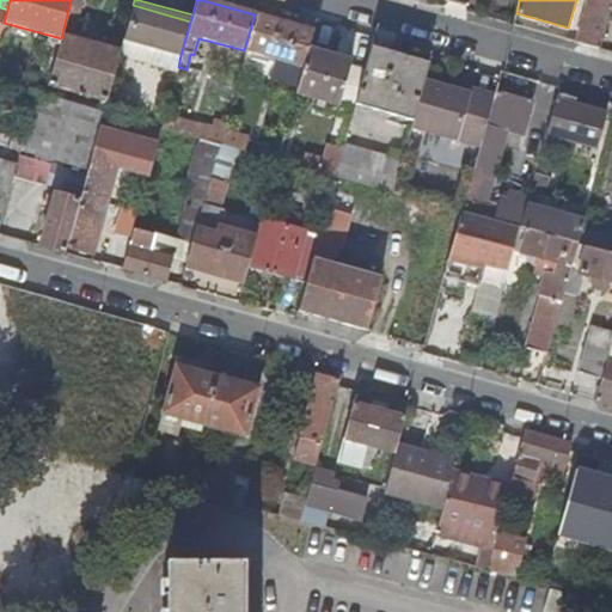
[(611,0),(589,0),(577,43),(591,47),(599,49),(611,4),(611,0)]
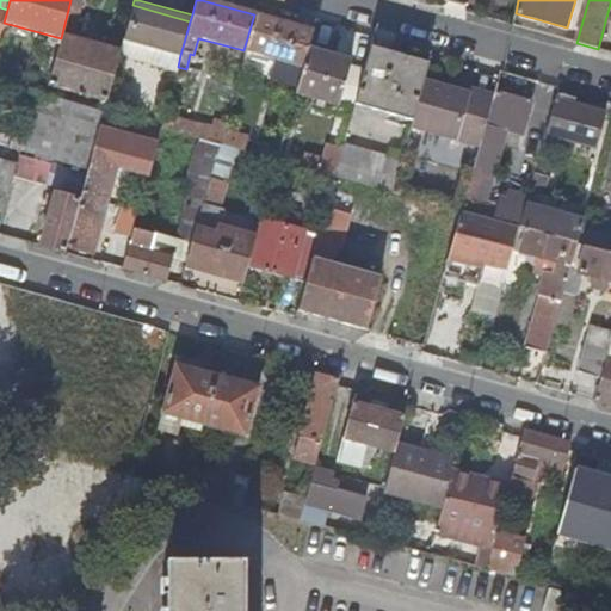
[(123,39),(180,55),(190,22),(133,5),(123,39)]
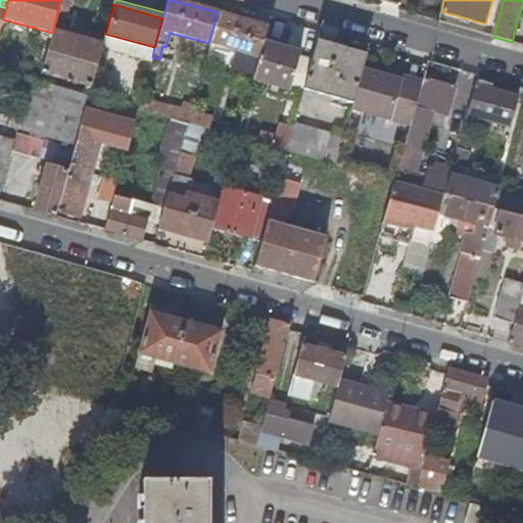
[(68,8),(60,5),(55,25),(63,27),(68,8)]
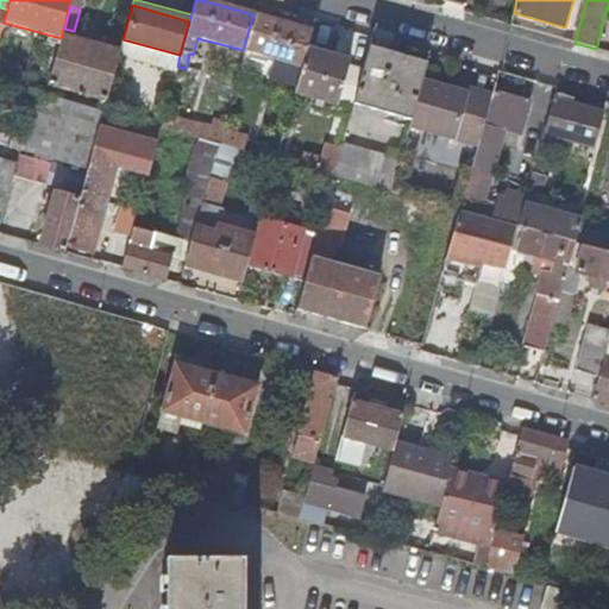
[(294,25),(253,14),(243,50),(264,56),(263,64),(272,68),(275,60),(290,64),(282,70),(280,79),(296,83),(306,46),(314,19),(297,14),(294,25)]
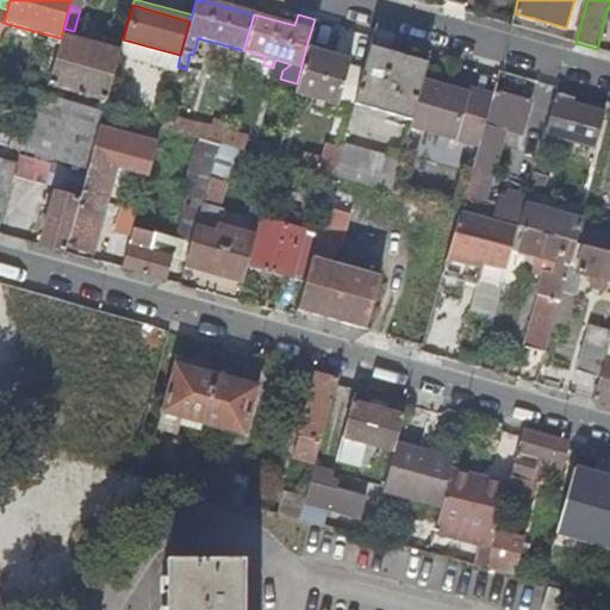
[(120,51),(62,36),(61,38),(49,85),(106,101),(118,57),(120,51)]
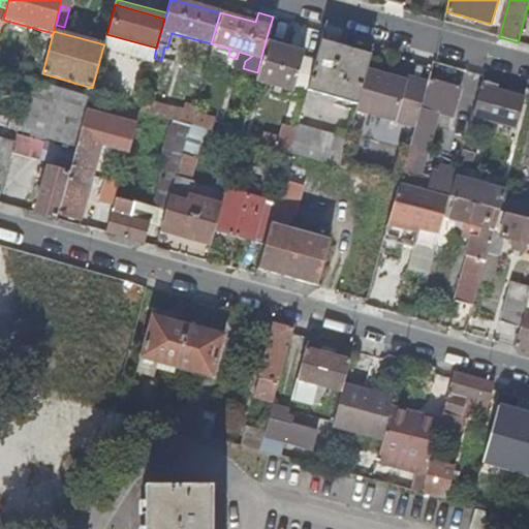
[(156,48),(106,34),(104,44),(102,50),(152,63),(154,58),(156,48)]
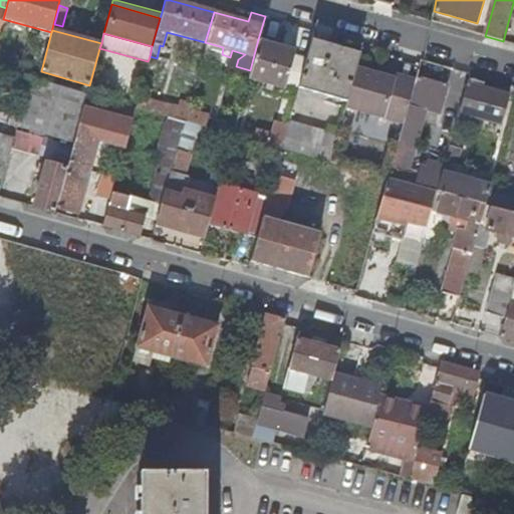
[(294,50),(258,39),(250,70),(248,79),(284,88),(285,83),(293,54),(294,50)]
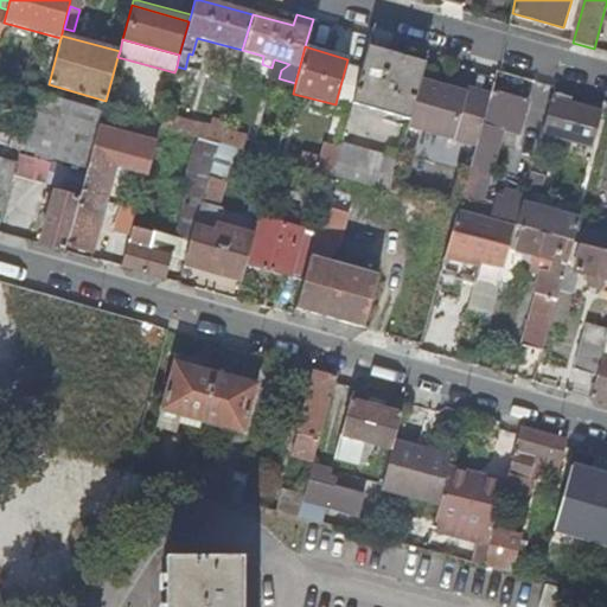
[(352,103),(407,117),(419,76),(423,62),(368,46),(352,103)]
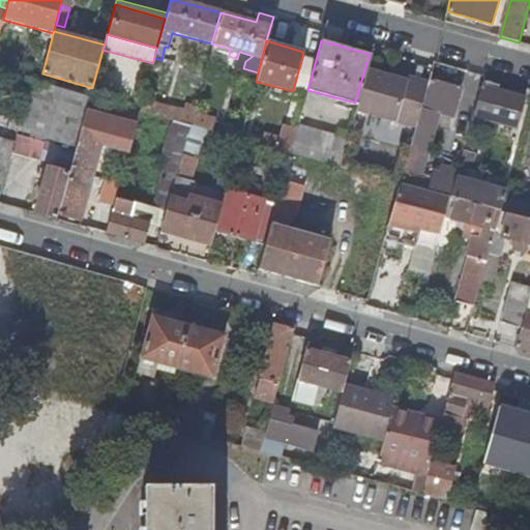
[(237,59),(245,61),(253,56),(239,52),(237,59)]
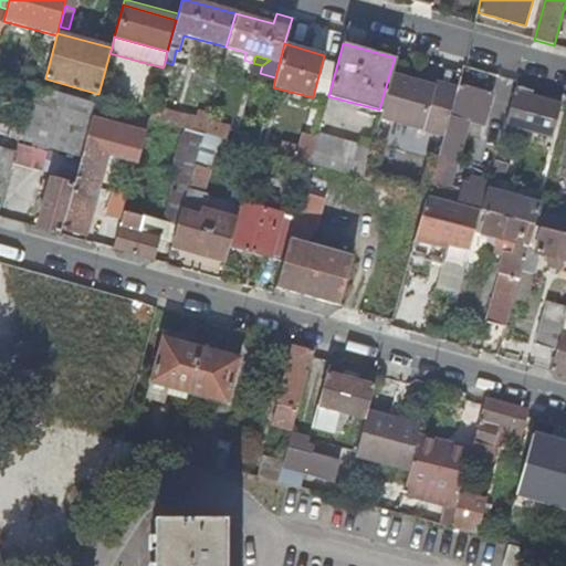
[(336,64),(323,60),(314,92),(327,95),(336,64)]
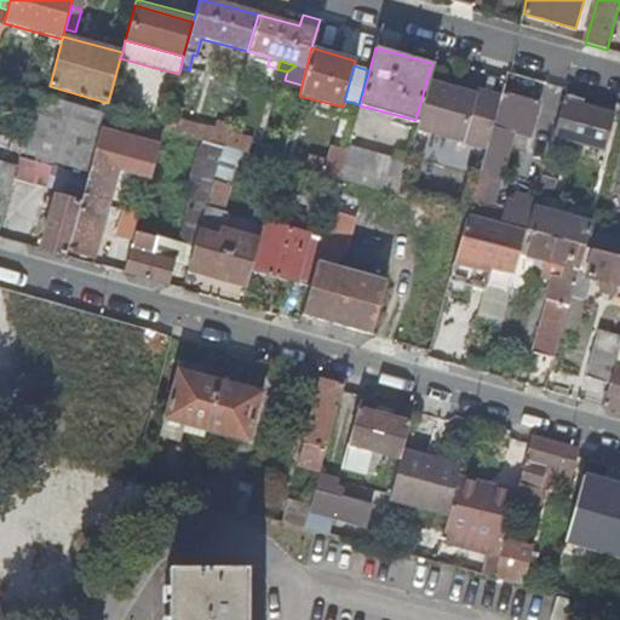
[(499,97),(457,86),(428,78),(415,120),(414,127),(486,147),(499,97)]
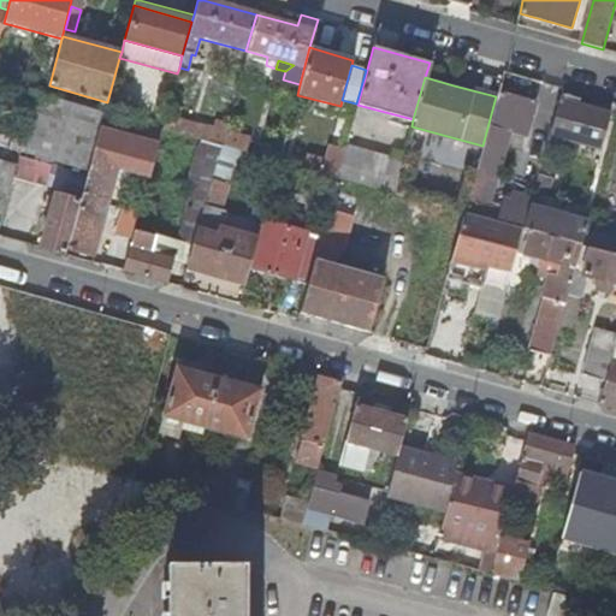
[(454,86),(496,96),(497,89),(456,78),(454,86)]
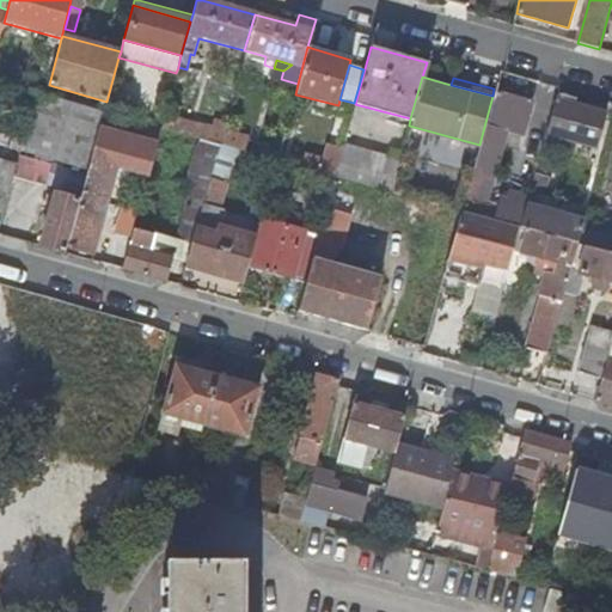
[(218,101),(230,104),(234,89),(222,85),(218,101)]
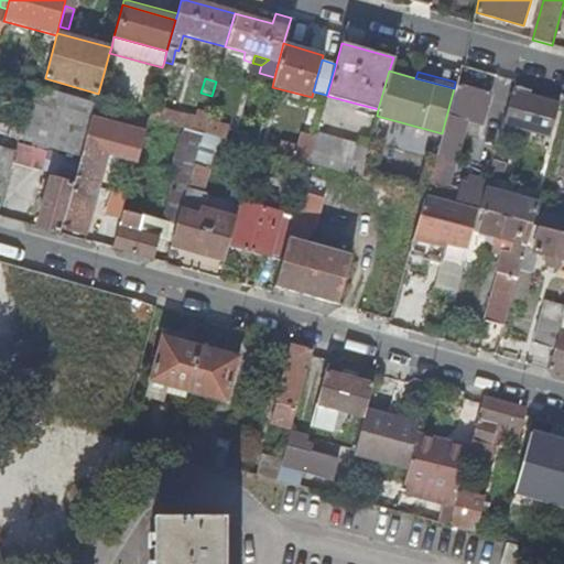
[(481,85),(456,78),(455,82),(454,88),(442,133),(429,179),(446,183),(464,119),(479,122),(487,96),(480,94),(481,85)]
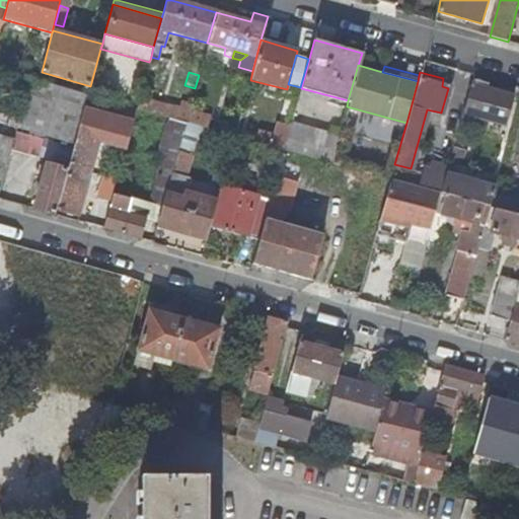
[(152,80),(145,78),(137,109),(169,118),(186,123),(189,112),(190,106),(181,103),(179,110),(149,101),(151,91),(150,90),(152,80)]
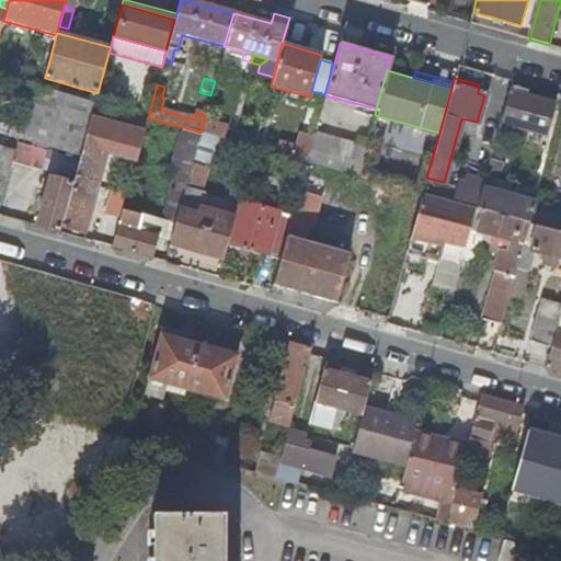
[(61,158),(79,163),(80,161),(90,124),(95,103),(33,86),(19,139),(63,152),(61,158)]
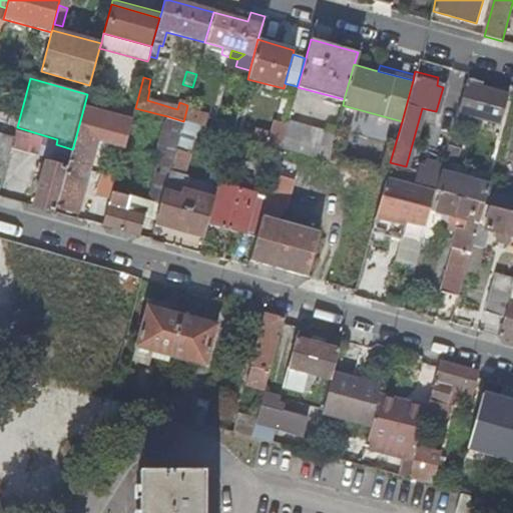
[(454,120),(460,122),(475,126),(478,118),(499,123),(506,93),(475,85),(464,82),(454,120)]
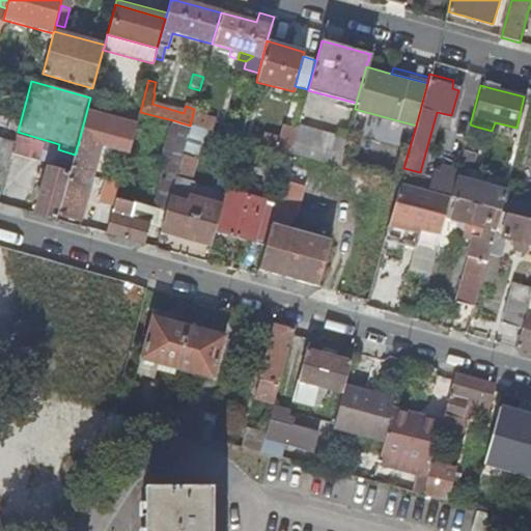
[(214,119),(193,114),(190,126),(201,129),(210,131),(214,119)]
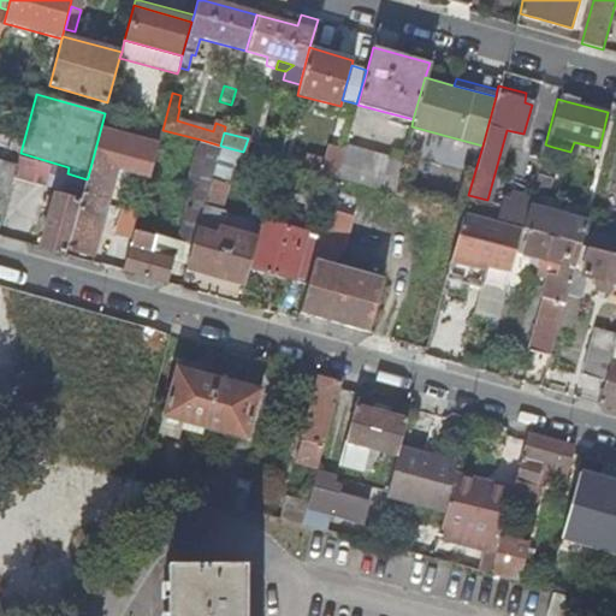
[(83,190),(67,249),(93,255),(125,143),(99,136),(88,177),(87,179),(83,190)]
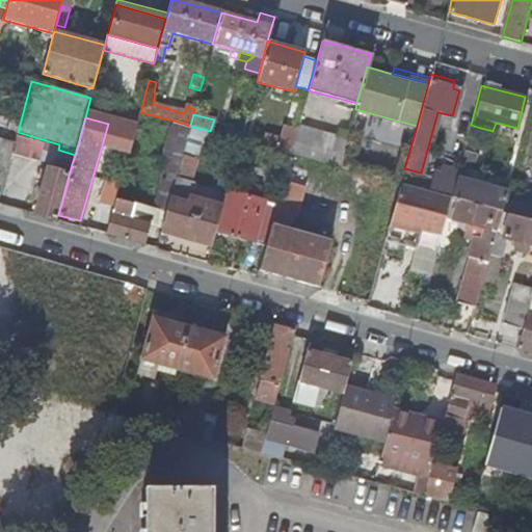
[(155,209),(166,212),(182,156),(190,126),(174,121),(162,162),(167,163),(155,209)]
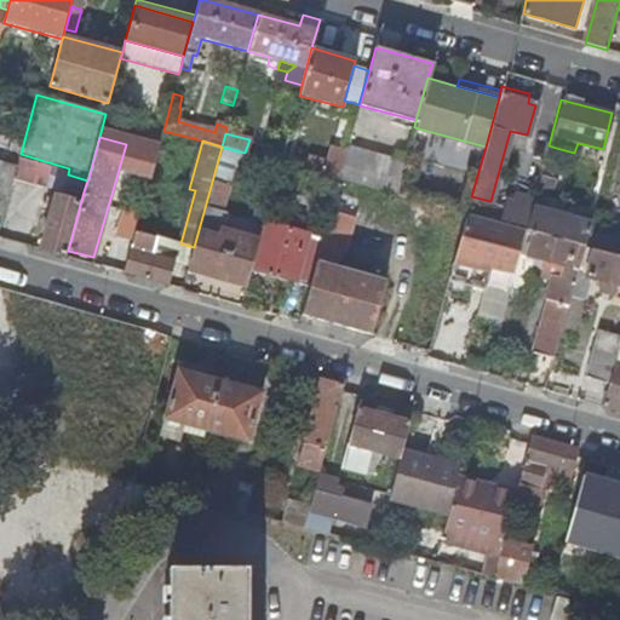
[(554,161),(556,148),(549,145),(544,159),(554,161)]
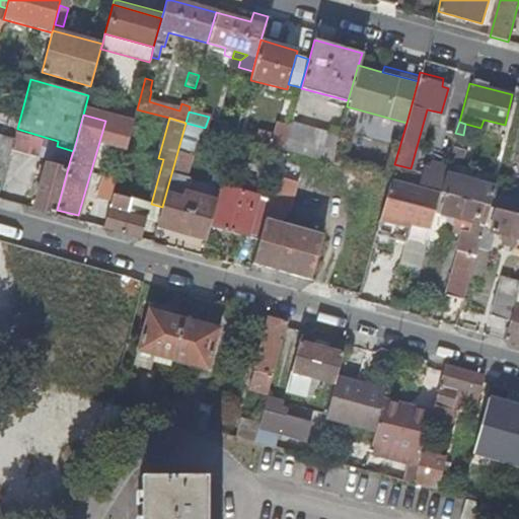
[(189,155),(197,126),(186,123),(177,152),(189,155)]
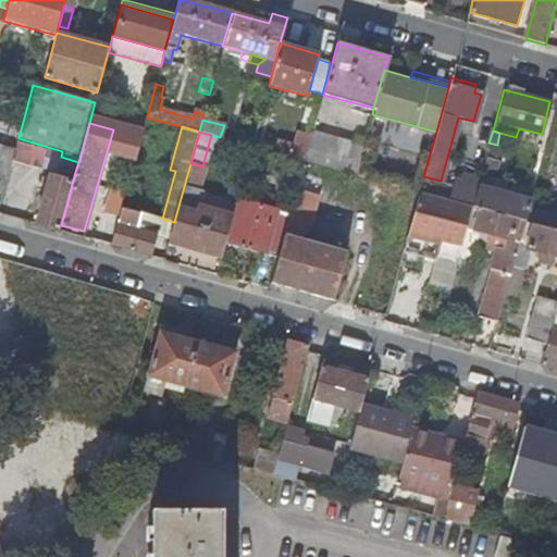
[(298,132),(294,160),(358,170),(362,141),(298,132)]
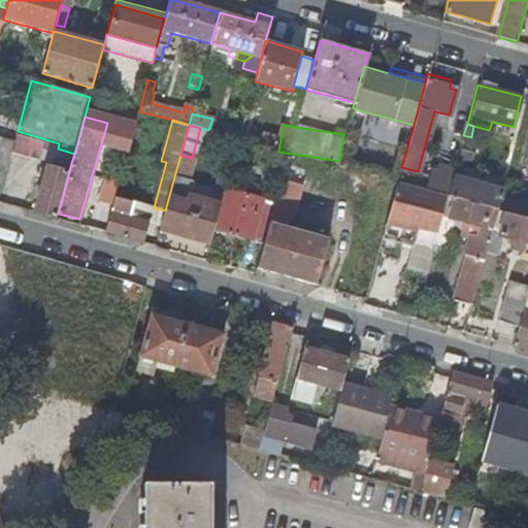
[(228,128),(225,135),(238,138),(240,131),(228,128)]
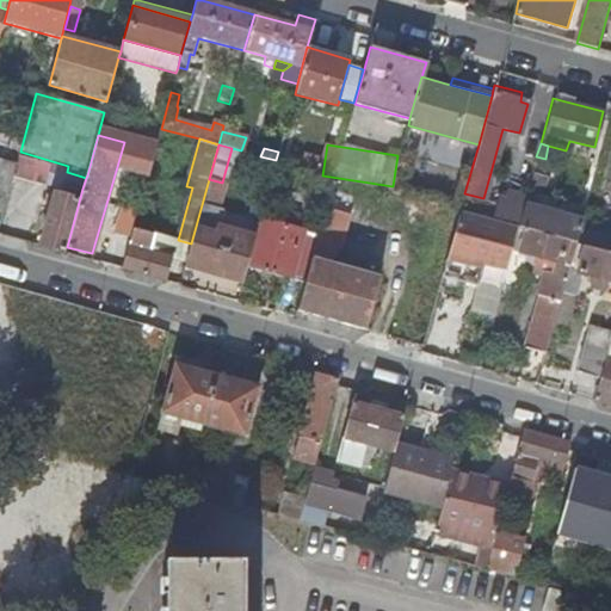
[(273,170),(276,160),(260,156),(244,152),(241,160),(273,170)]
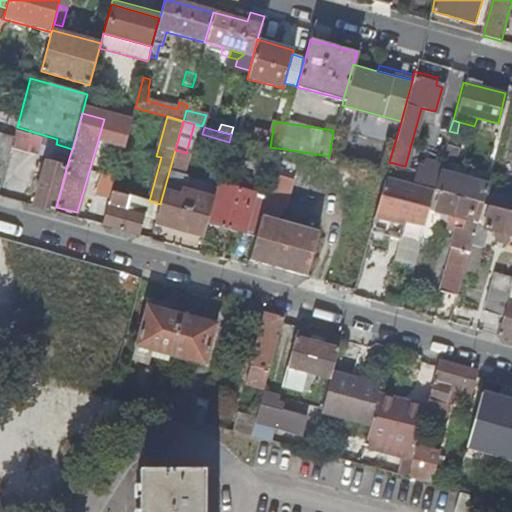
[(0,133),(0,165),(6,167),(14,138),(0,133)]
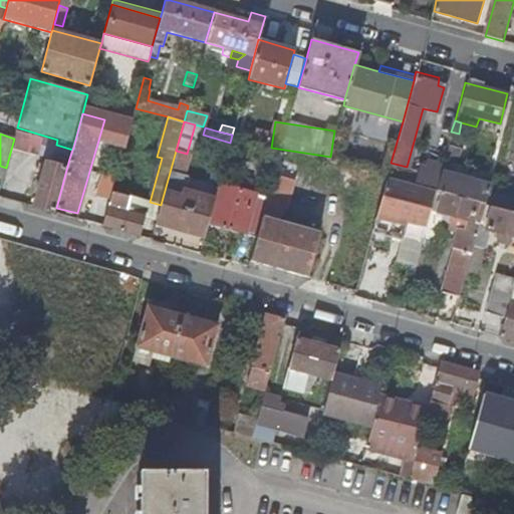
[(443,163),(449,165),(454,166),(458,149),(448,146),(443,163)]
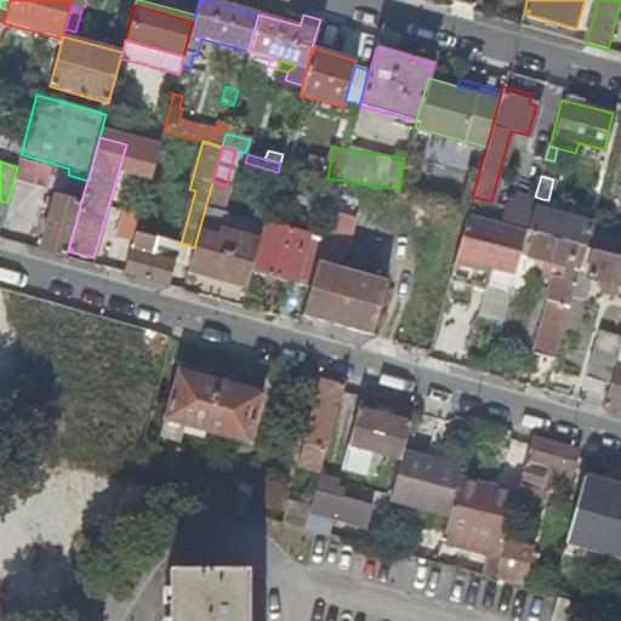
[(340,206),(355,209),(359,183),(343,181),(340,206)]
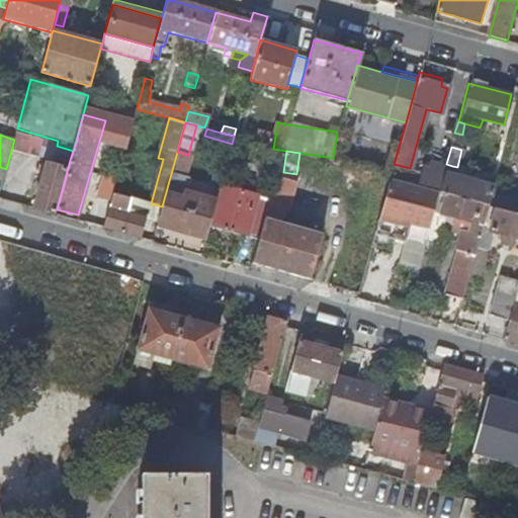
[(162,206),(157,222),(206,236),(208,227),(217,199),(184,191),(187,178),(184,177),(190,155),(188,155),(177,152),(162,206)]
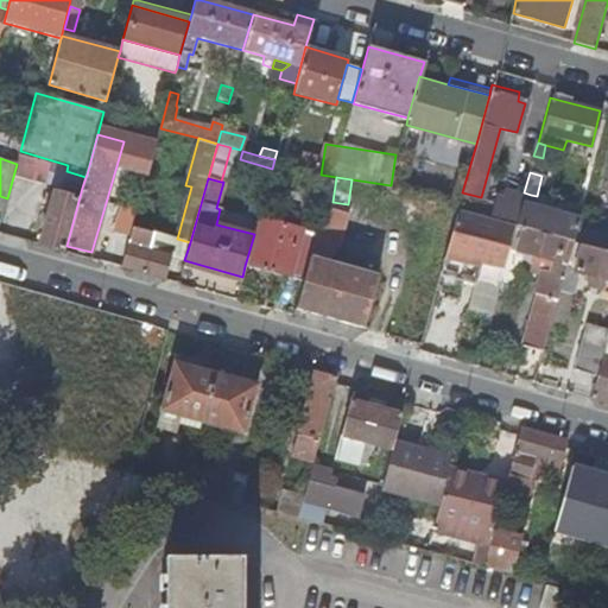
[(54,194),(39,245),(65,252),(67,246),(82,188),(65,183),(62,195),(54,194)]
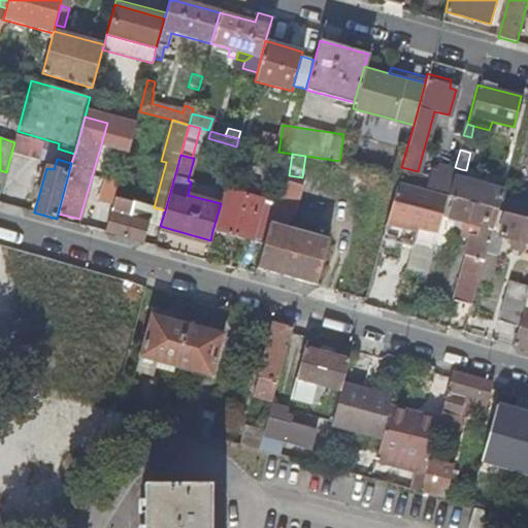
[(427,191),(447,197),(452,177),(455,169),(440,165),(438,172),(432,170),(427,191)]
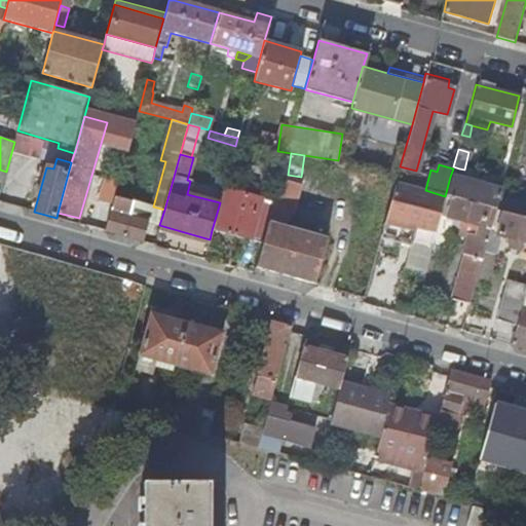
[(459,168),(453,166),(453,168),(450,177),(453,177),(456,178),(459,168)]
